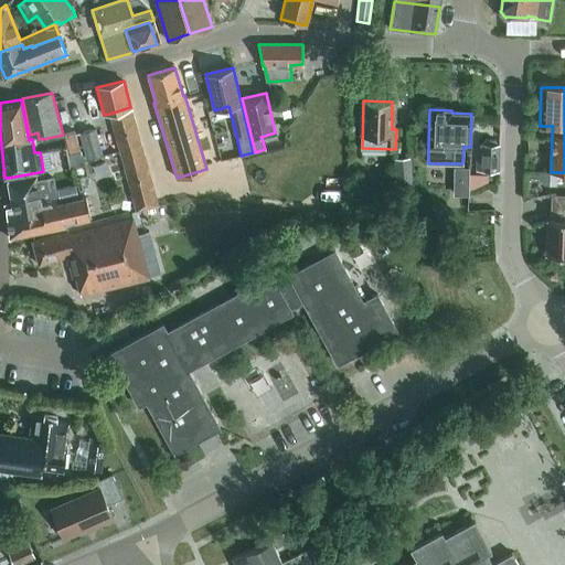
[(80,132),(87,160),(102,156),(95,129),(80,132)]
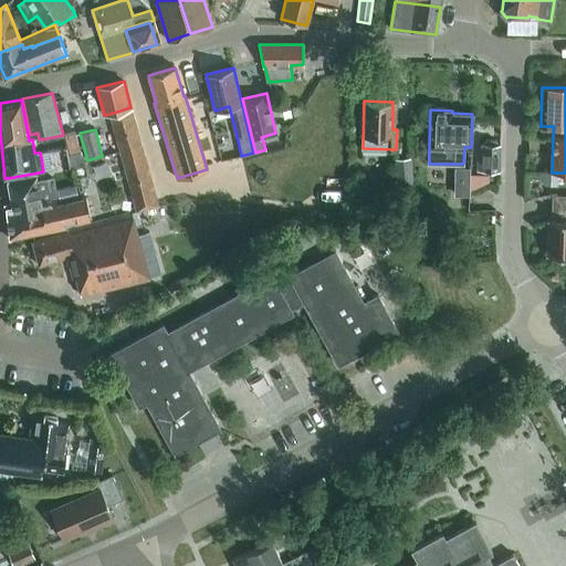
[(64,135),(70,154),(80,152),(74,132),(64,135)]
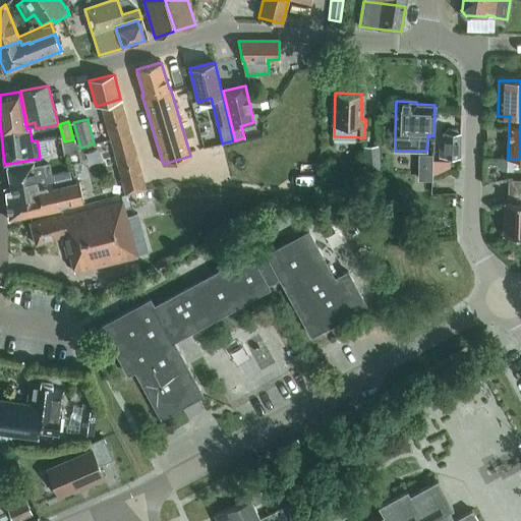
[(444,147),(440,147),(440,157),(459,158),(460,133),(457,133),(455,130),(449,130),(447,132),(444,132),(444,147)]
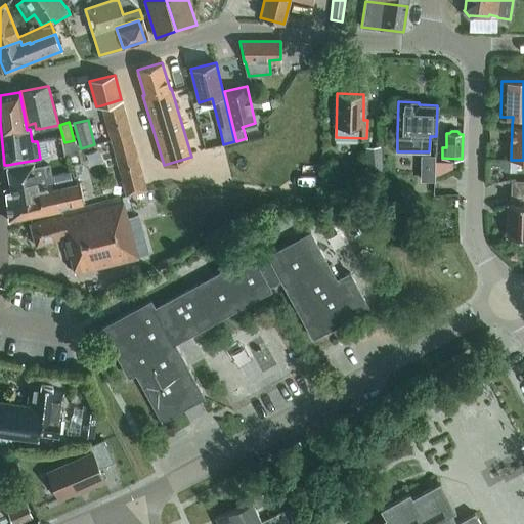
[(366,147),(368,172),(381,171),(379,145),(366,147)]
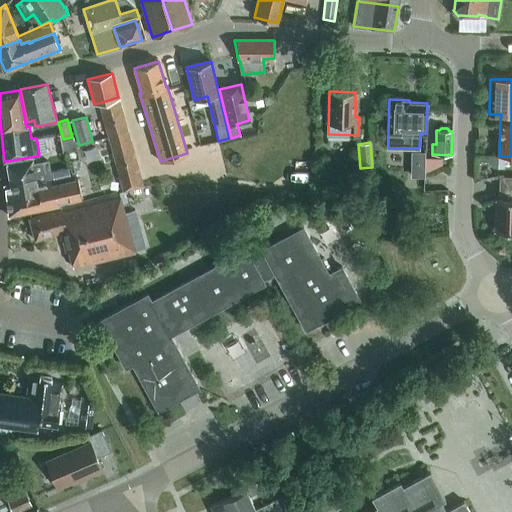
[(414,150),(414,174),(424,174),(424,150),(414,150)]
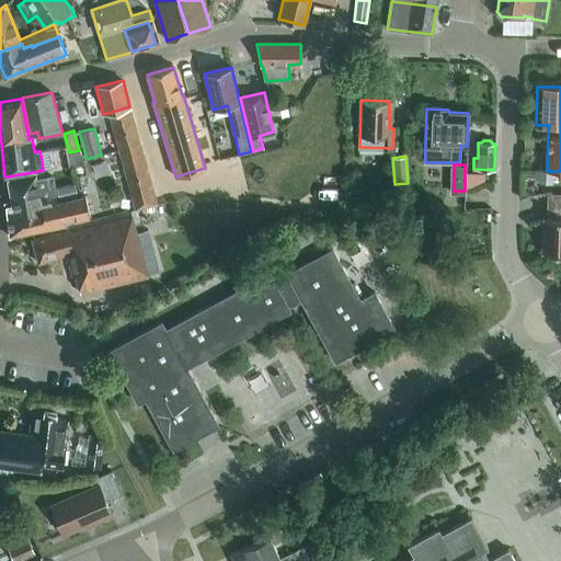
[(527,171),(526,180),(539,181),(539,183),(552,184),(552,181),(558,181),(558,172),(527,171)]
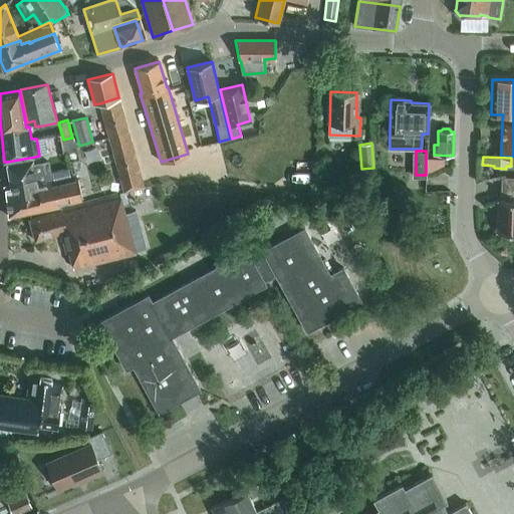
[(52,186),(51,179),(48,162),(33,165),(33,161),(7,166),(11,190),(6,190),(9,217),(60,206),(59,202),(82,198),(77,179),(52,186)]
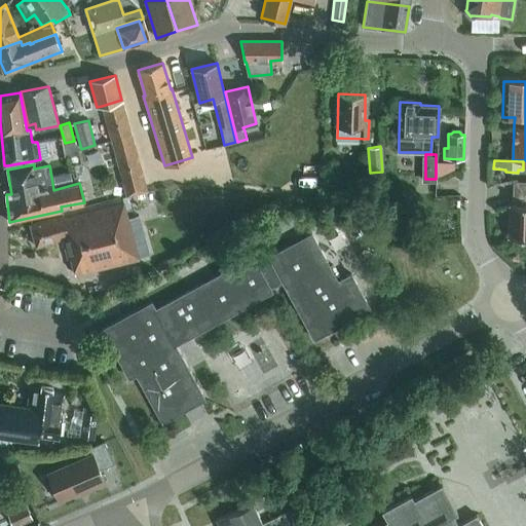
[(70,172),(53,176),(57,188),(73,185),(70,172)]
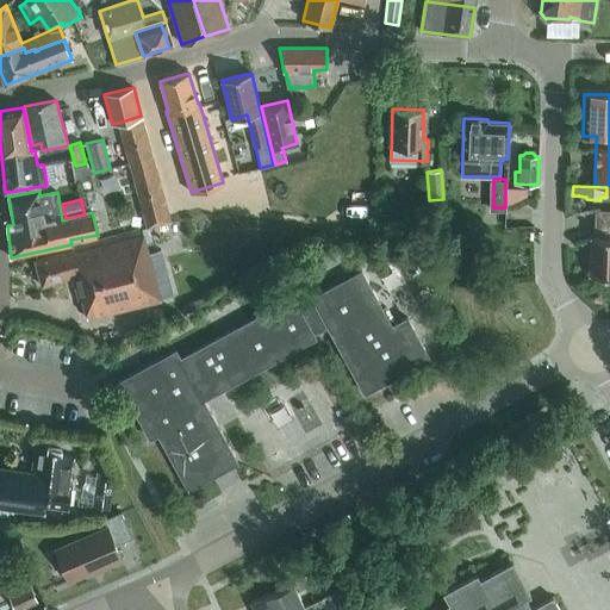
[(216,199),(205,201),(207,215),(221,216),(216,199)]
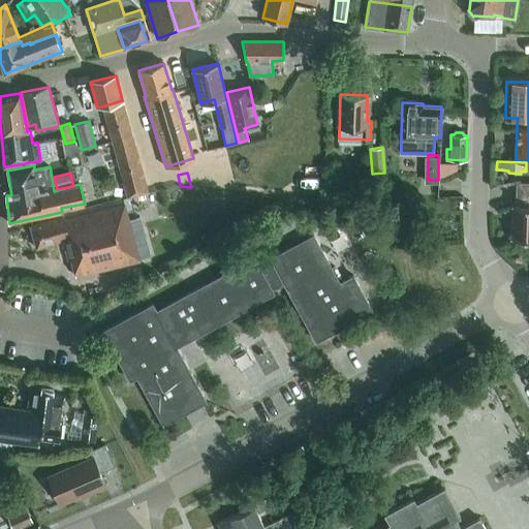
[(528,182),(517,183),(516,206),(512,206),(510,239),(528,239),(528,182)]
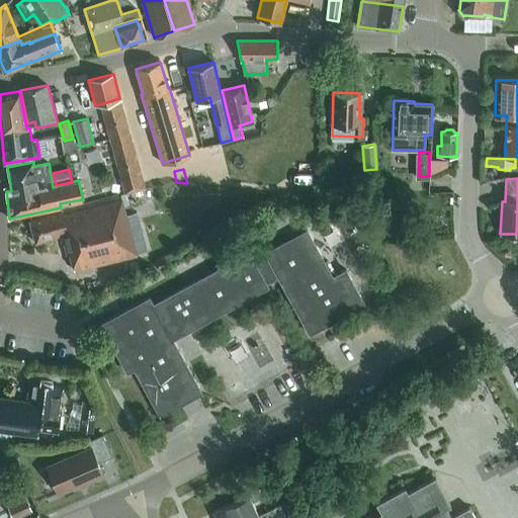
[(63,212),(29,222),(35,243),(62,235),(67,255),(69,254),(74,271),(138,255),(137,253),(148,251),(143,236),(133,238),(125,216),(120,194),(62,210),(63,212)]
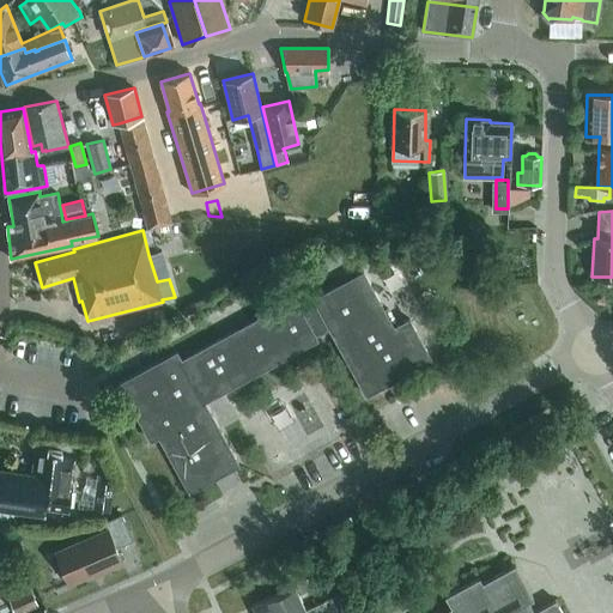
[(431,360),(408,319),(393,327),(363,272),(314,298),(329,328),(366,395),(431,360)]
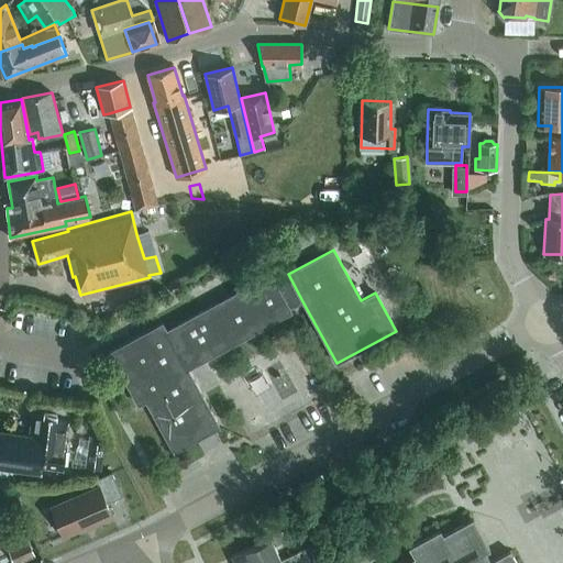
[(288,274),(287,269),(273,278),(271,274),(166,331),(185,365),(198,359),(200,362),(291,312),(289,308),(302,301),(288,274)]
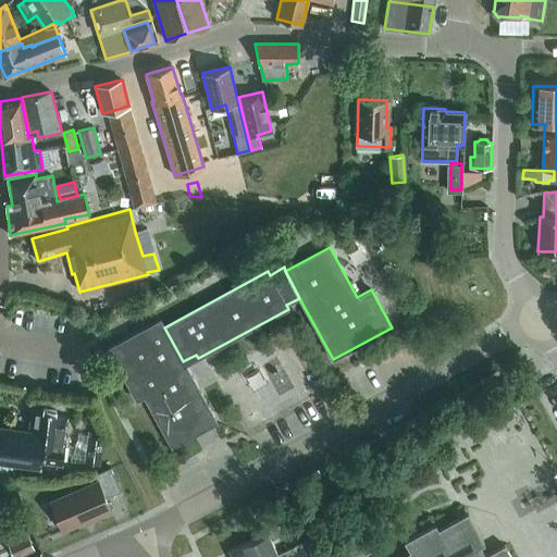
[(137,400),(144,396),(172,447),(217,422),(183,361),(164,327),(160,320),(108,348),(137,400)]
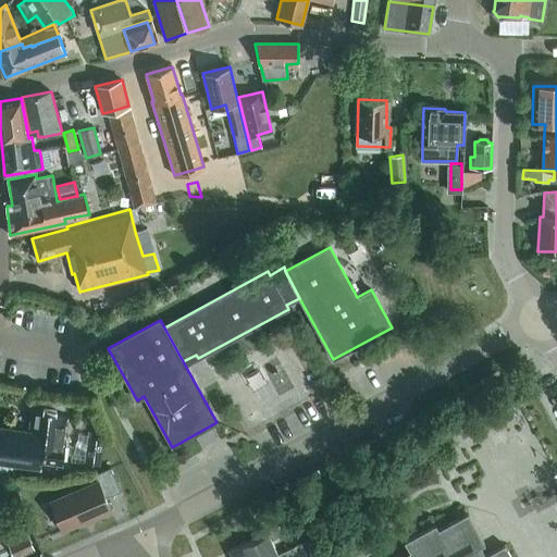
[(41,461),(62,465),(65,441),(63,441),(66,412),(32,408),(28,430),(0,425),(0,461),(40,468),(41,461)]
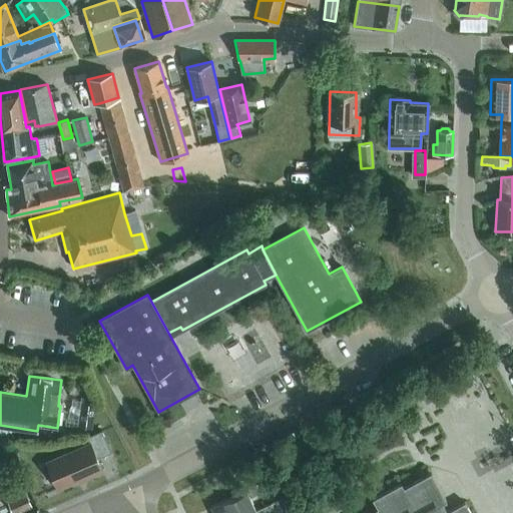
[(95,404),(82,402),(78,426),(91,428),(95,404)]
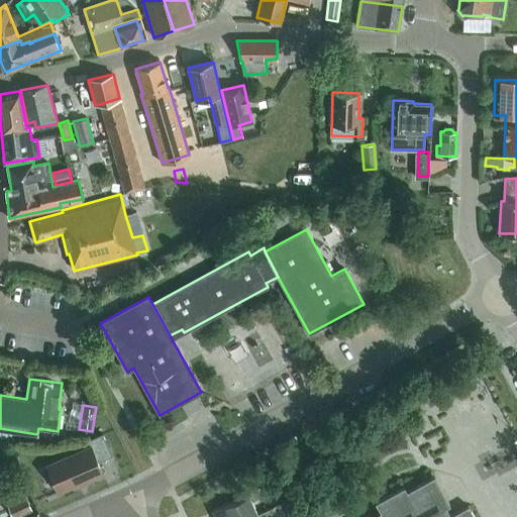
[(91,446),(47,466),(59,492),(77,484),(78,486),(103,475),(97,462),(112,455),(102,434),(88,440),(91,446)]
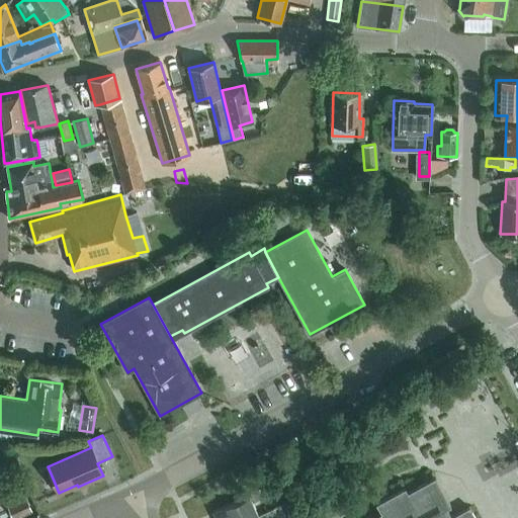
[(372,517),(475,517),(469,507),(451,517),(446,509),(451,506),(435,478),(408,493),(405,488),(376,504),(381,513),(372,517)]
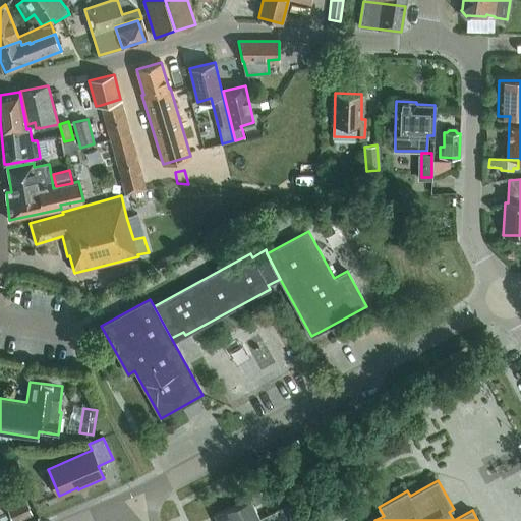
[(217,520),(261,520),(259,519),(254,506),(270,499),(265,489),(248,497),(249,499),(214,515),(217,520)]
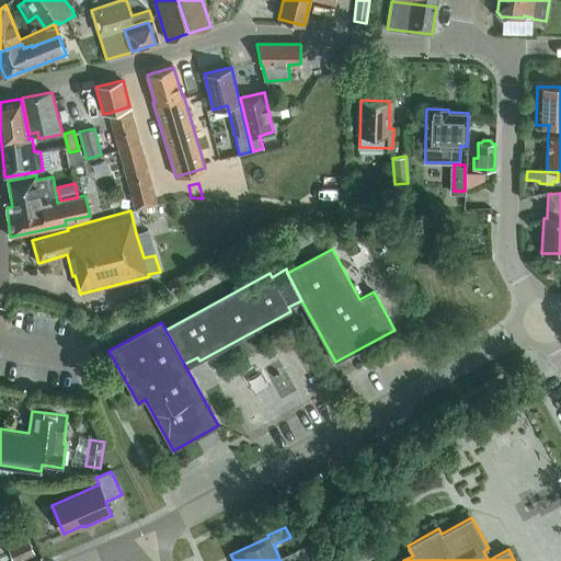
[(8,547),(13,560),(19,560),(35,554),(29,538),(8,547)]
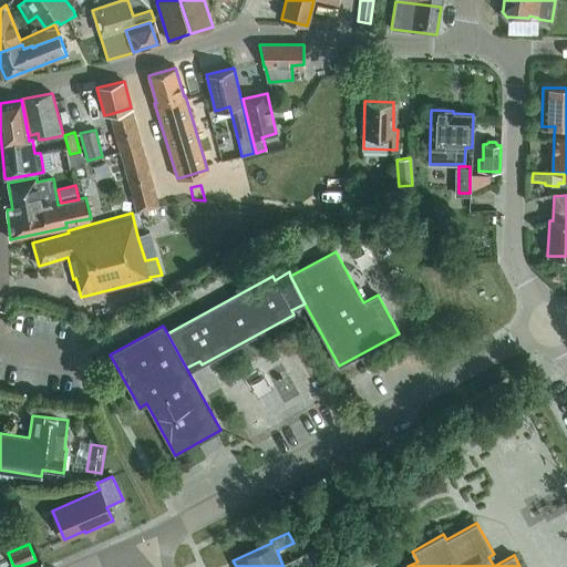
[(303,566),(299,557),(282,565),(284,566),(303,566)]
